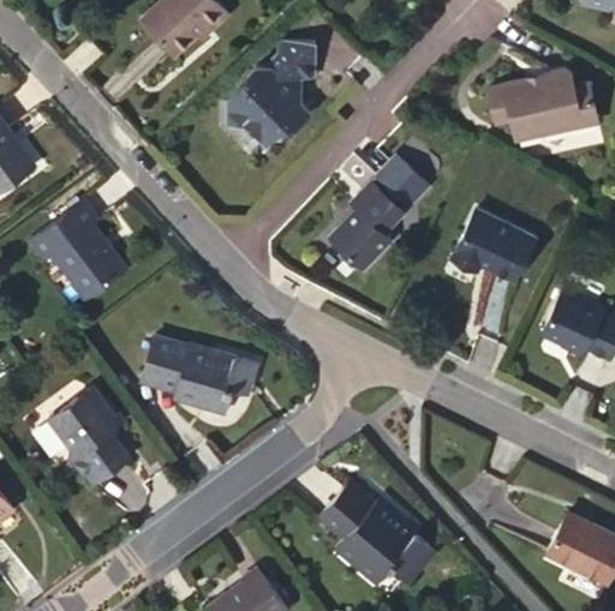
[(192,40),(219,15),(206,0),(162,0),(137,23),(171,59),(192,40)]
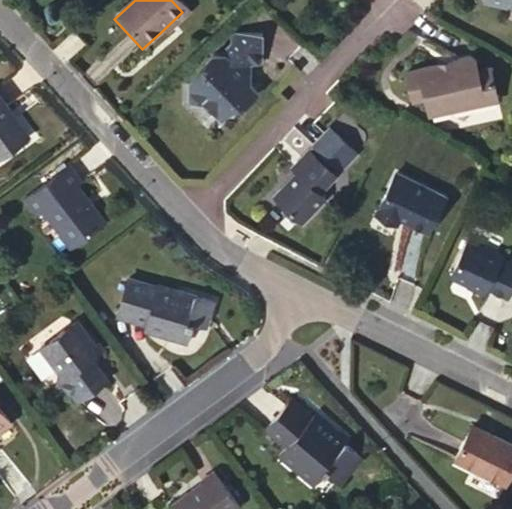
[(511,9),(511,0),(485,0),(484,5),(507,10),(508,8),(511,9)]
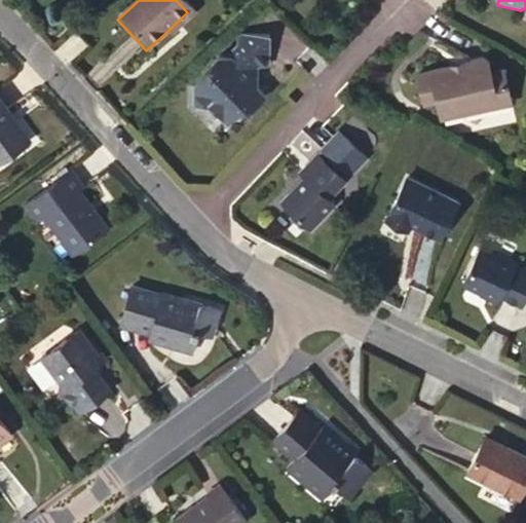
[(192,17),(187,12),(164,34),(168,38),(192,17)]
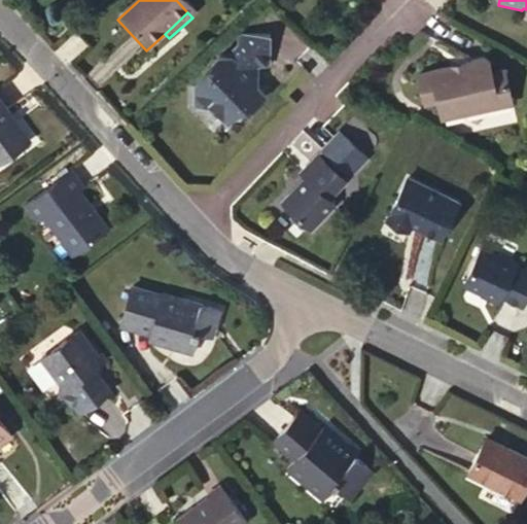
[(248,115),(262,99),(249,86),(249,81),(254,82),(254,69),(267,70),(267,38),(241,37),(237,42),(237,53),(230,60),(219,61),(212,69),(212,78),(194,96),(194,114),(214,115),(226,128),(243,110),(248,115)]
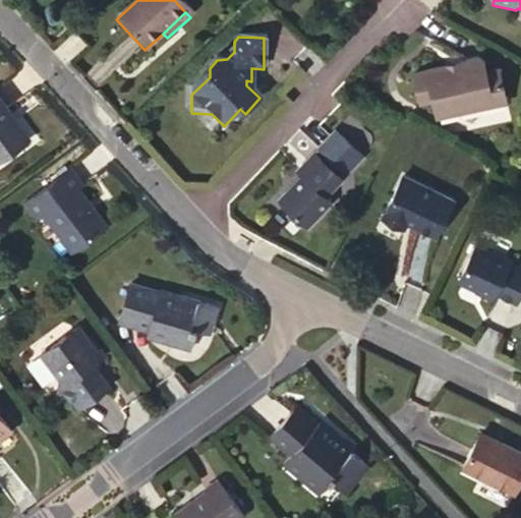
[(435,121),(504,107),(498,74),(484,76),(481,62),(412,75),(418,105),(430,103),(435,121)]
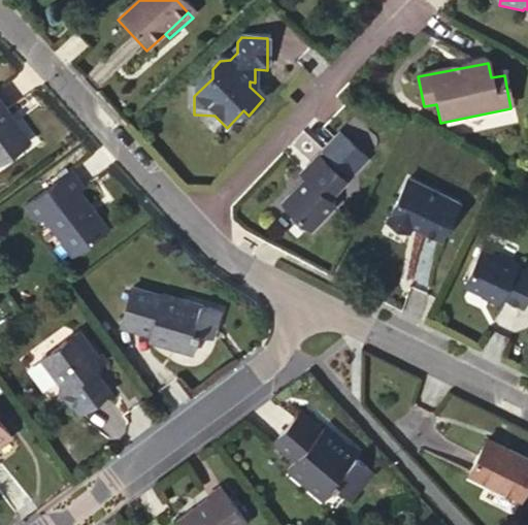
[(0,162),(1,164),(33,141),(0,96),(0,162)]
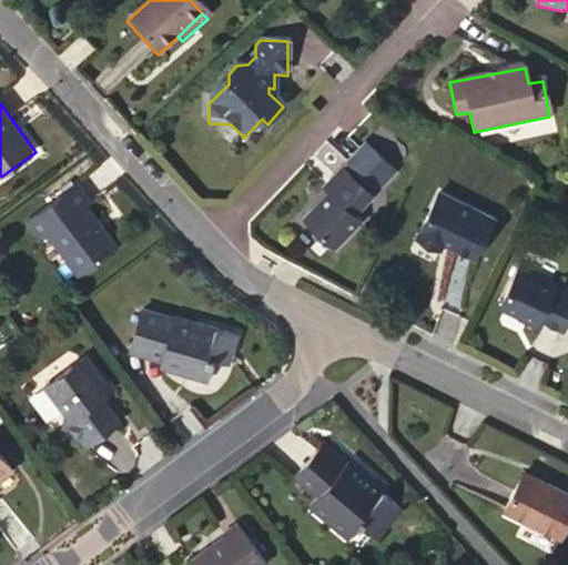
[(354,215),(372,197),(344,169),(324,189),(330,194),(304,220),(335,249),(361,222),(354,215)]
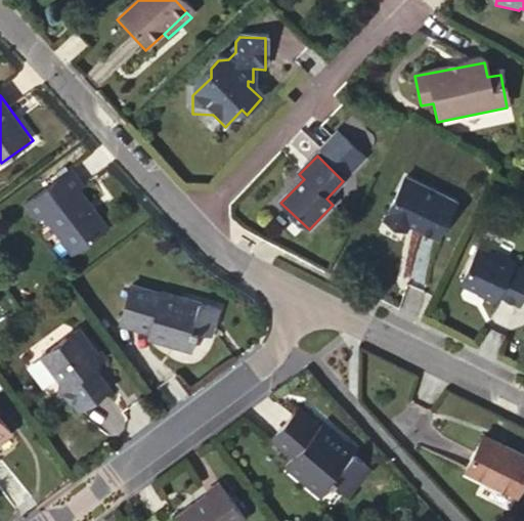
[(75,252),(110,226),(81,188),(86,185),(73,168),(28,201),(40,218),(45,213),(75,252)]
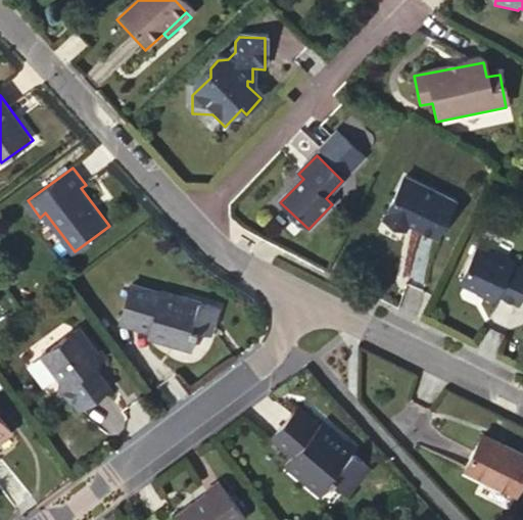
[(439,229),(457,194),(408,170),(387,209),(409,221),(412,216),(439,229)]
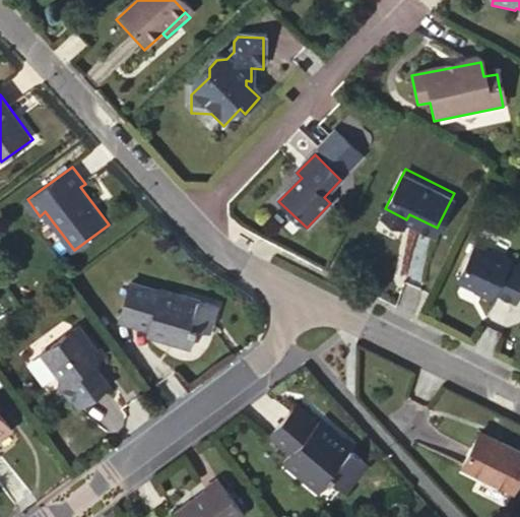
[(515,308),(519,298),(519,273),(509,268),(511,264),(493,255),(492,259),(476,251),(460,281),(463,288),(493,303),(495,298),(515,308)]
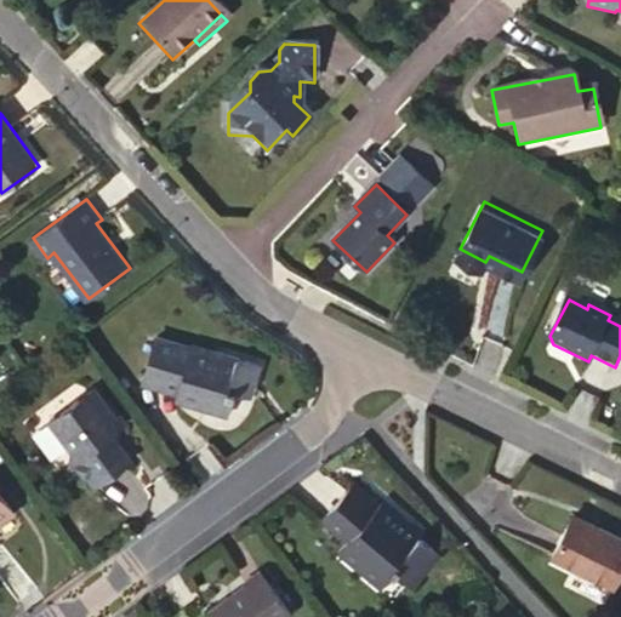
[(248,395),(257,365),(211,352),(210,354),(153,337),(140,384),(176,394),(175,400),(218,413),(224,395),(231,396),(233,392),(248,395)]
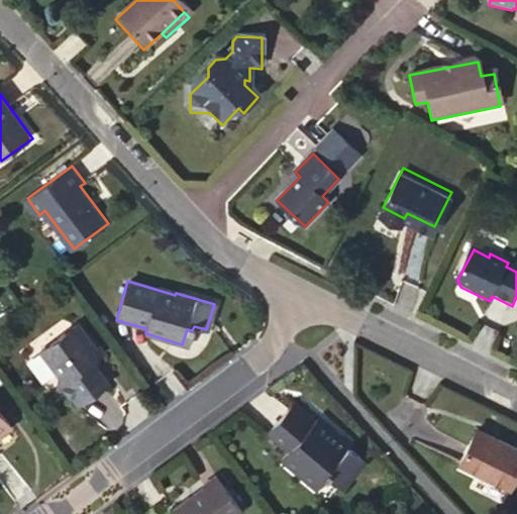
[(78,406),(109,383),(92,360),(105,351),(100,344),(97,347),(79,322),(37,351),(49,369),(54,370),(54,375),(78,406)]
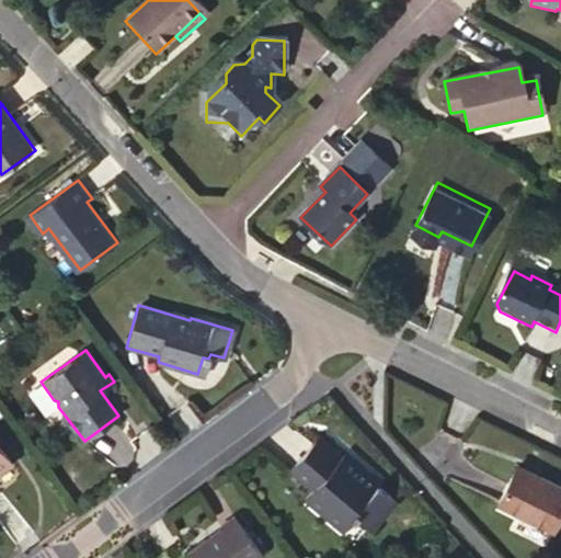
[(363,513),(377,524),(399,500),(381,486),(382,485),(346,454),(344,457),(320,439),(292,471),(315,490),(308,499),(325,513),(327,511),(344,526),(354,515),(357,517),(363,513)]
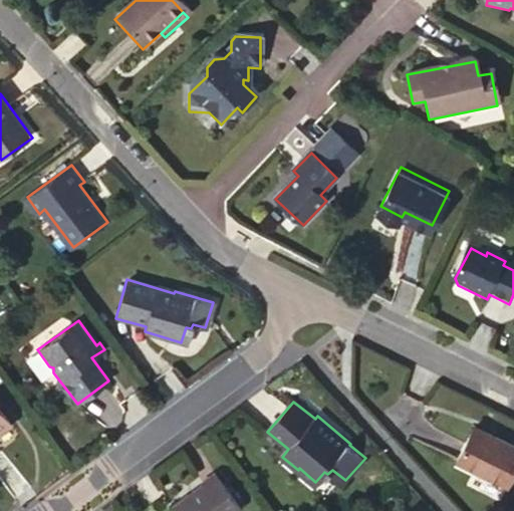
[(0,431),(10,424),(0,410),(0,431)]
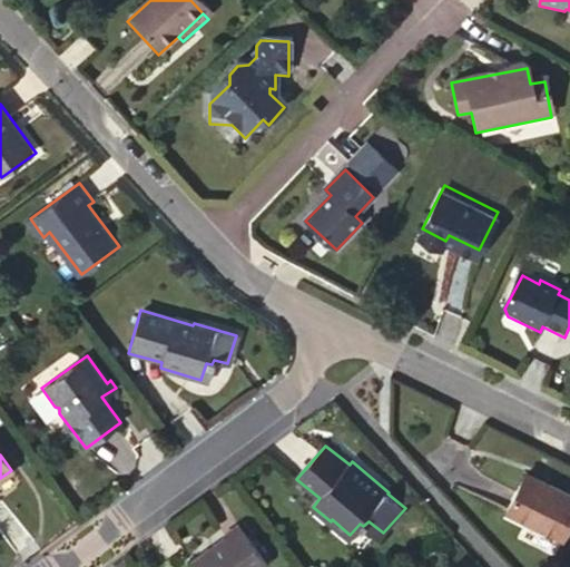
[(562,547),(569,531),(569,502),(527,481),(508,518),(562,547)]
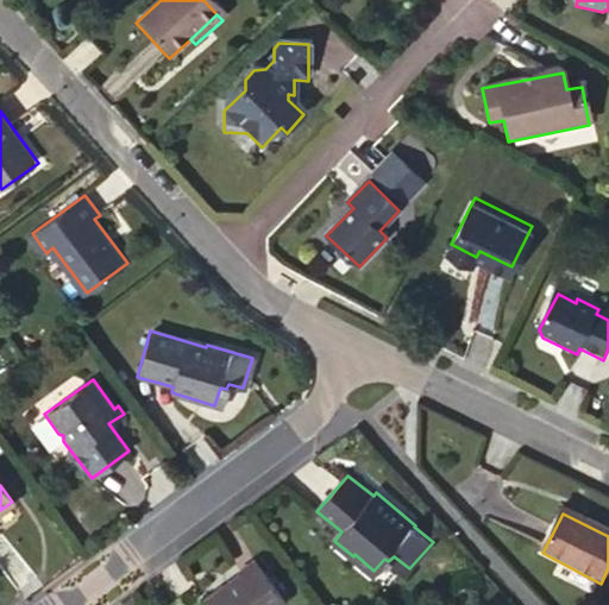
[(405,575),(409,568),(394,556),(388,561),(405,575)]
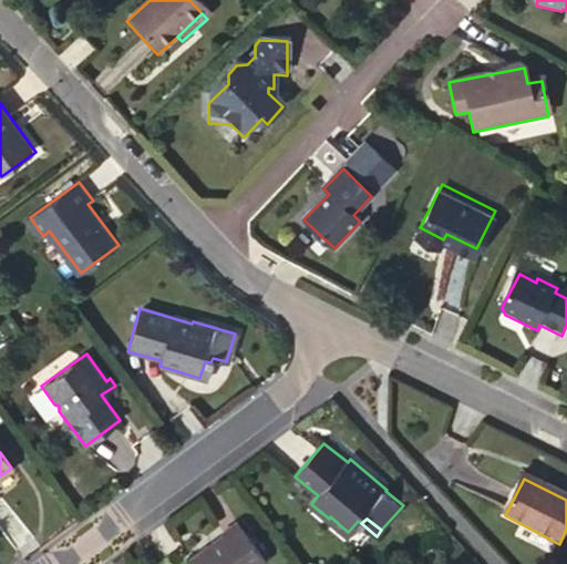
[(192,562),(193,563),(263,563),(266,561),(236,522),(223,534),(224,535),(192,562)]
